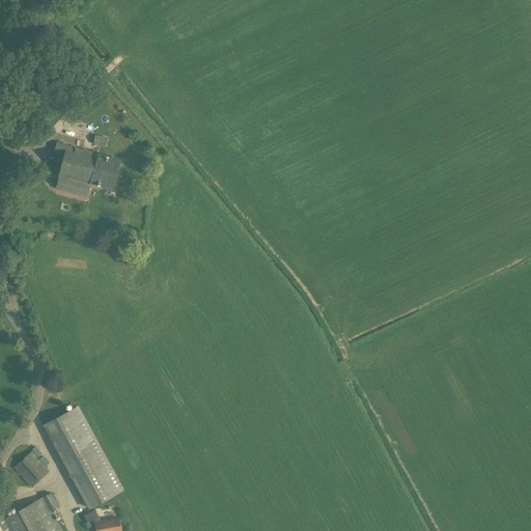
[(101,137),(99,144),(106,146),(108,139),(101,137)]
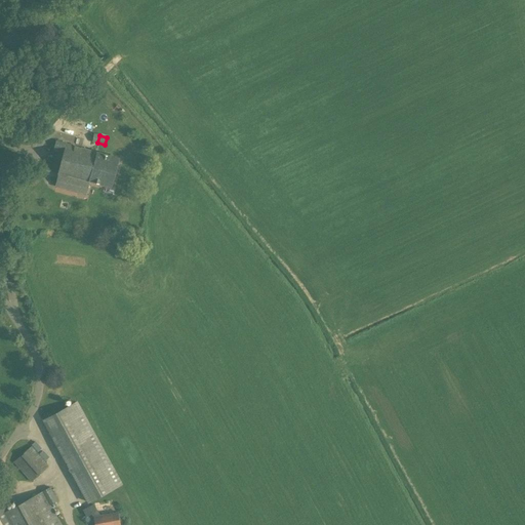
[(119,158),(67,144),(56,140),(53,150),(64,153),(55,187),(78,193),(82,178),(112,187),(119,158)]
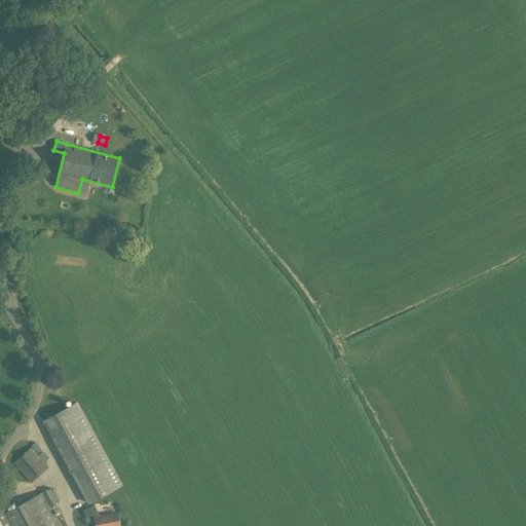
[(82,411),(78,403),(44,420),(49,428),(82,411)]
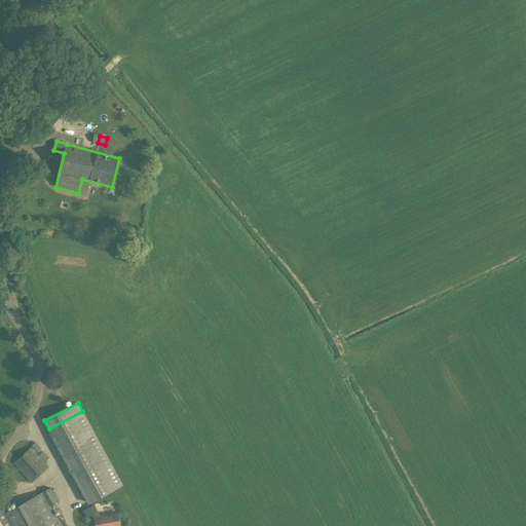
[(32,483),(49,466),(32,446),(13,462),(32,483)]
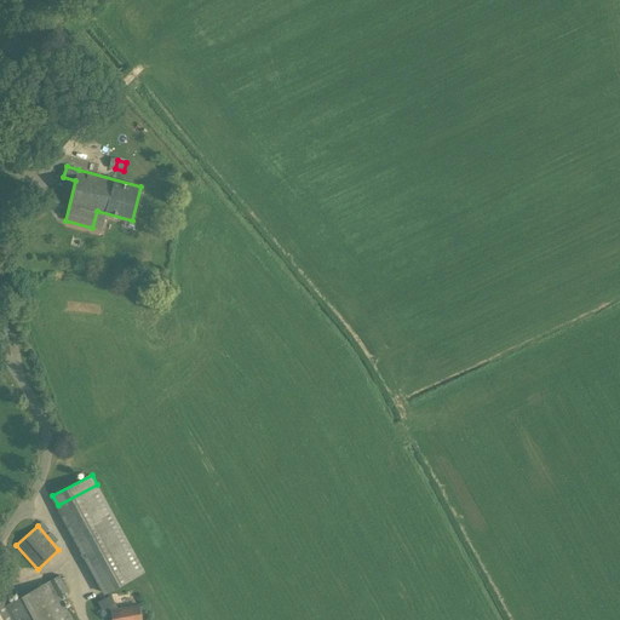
[(59,575),(51,580),(10,602),(5,592),(0,593),(0,619),(73,619),(59,596),(68,591),(59,575)]
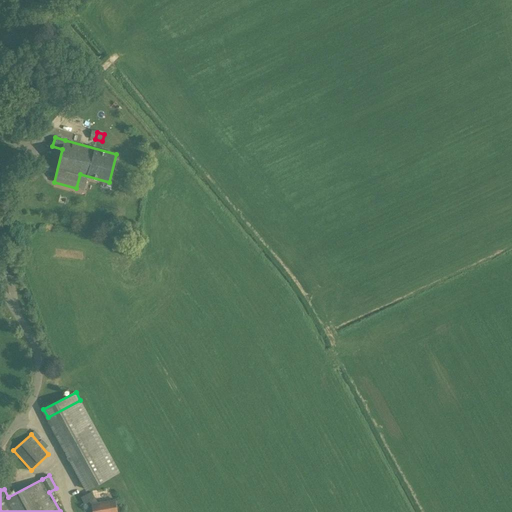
[(117,511),(116,500),(98,503),(92,491),(81,497),(84,504),(89,501),(91,504),(92,511),(117,511)]
